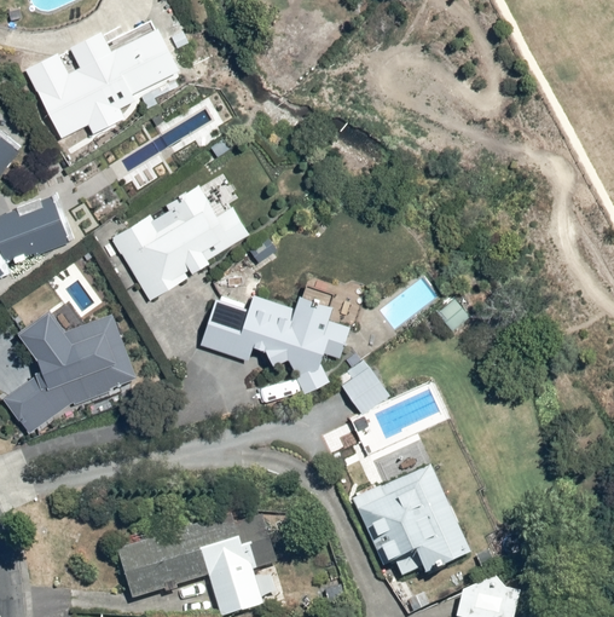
[(50,84),(45,75),(35,80),(40,90),(36,92),(62,139),(146,94),(150,104),(173,92),(167,80),(180,73),(158,30),(150,35),(143,21),(76,56),(84,68),(50,84)]
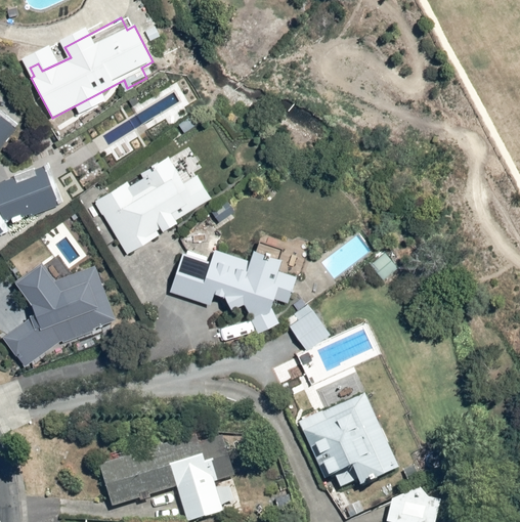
[(0,236),(11,229),(6,222),(11,219),(14,222),(24,216),(28,221),(59,205),(40,167),(0,187),(0,153),(16,133),(0,119),(0,236)]
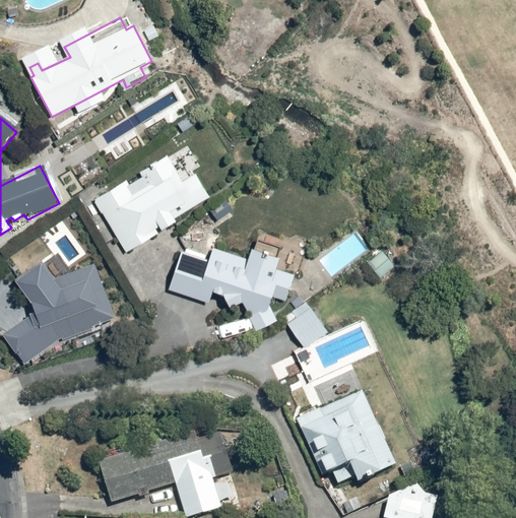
[(125,179),(90,200),(123,253),(152,235),(150,231),(158,225),(162,231),(210,199),(193,171),(181,178),(167,155),(150,166),(152,169),(128,184),(125,179)]
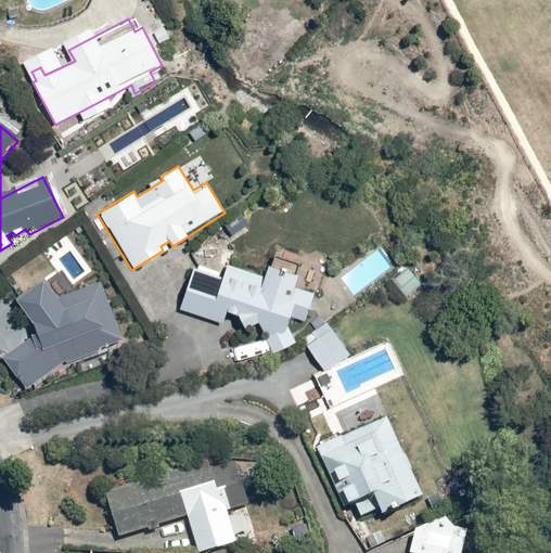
[(223,272),(194,264),(180,312),(222,324),(226,311),(239,316),(246,328),(257,323),(272,352),(295,343),(314,296),(297,290),(302,278),(294,274),(296,270),(271,260),(265,278),(228,262),(223,272)]
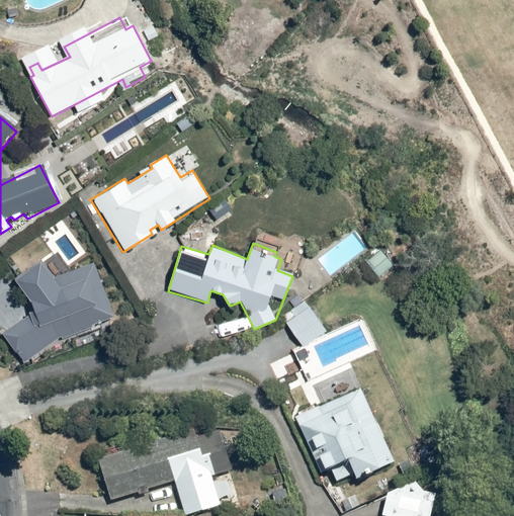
[(6,294),(0,298),(0,314),(15,341),(36,329),(50,352),(95,326),(88,314),(100,308),(65,245),(0,280),(0,283),(6,294)]
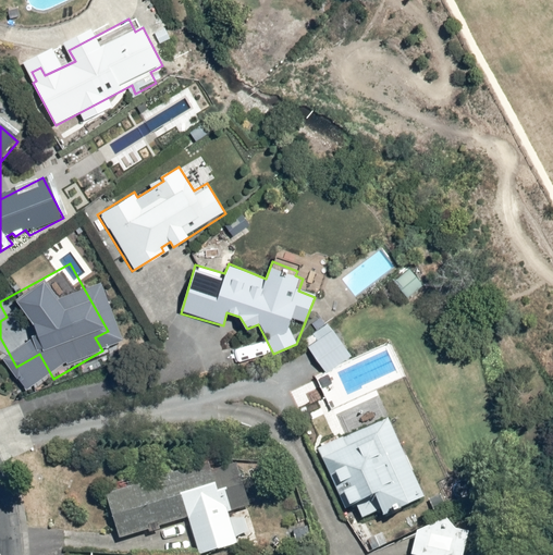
[(336,334),(309,352),(326,377),(353,359),(336,334)]
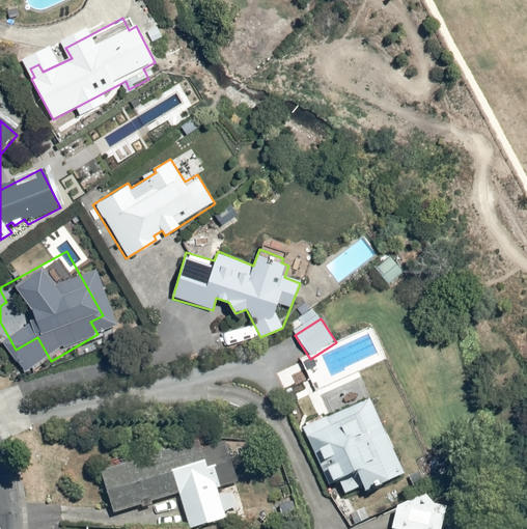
[(370,397),(301,428),(322,479),(328,476),(332,485),(336,483),(342,498),(357,492),(359,496),(404,477),(370,397)]
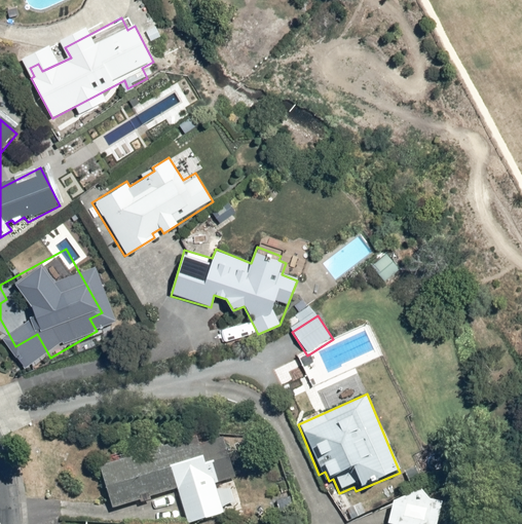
[(218,433),(101,470),(114,511),(175,490),(185,523),(199,523),(227,515),(225,509),(240,503),(218,433)]
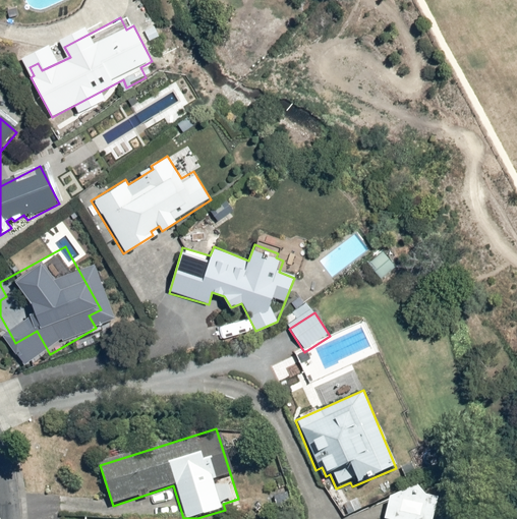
[(434,518),(439,500),(423,497),(424,492),(405,487),(403,495),(390,492),(383,518),(434,518)]
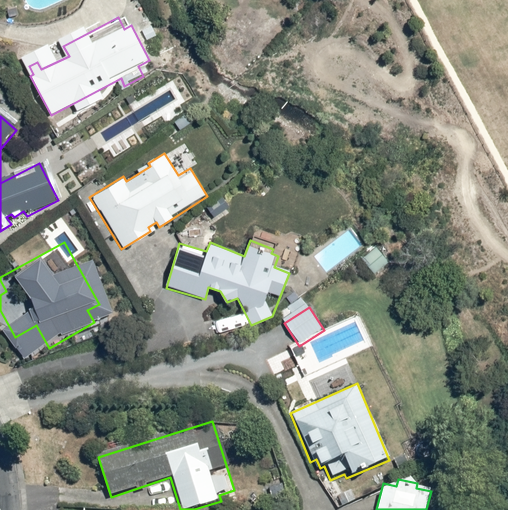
All buildings are outlined.
